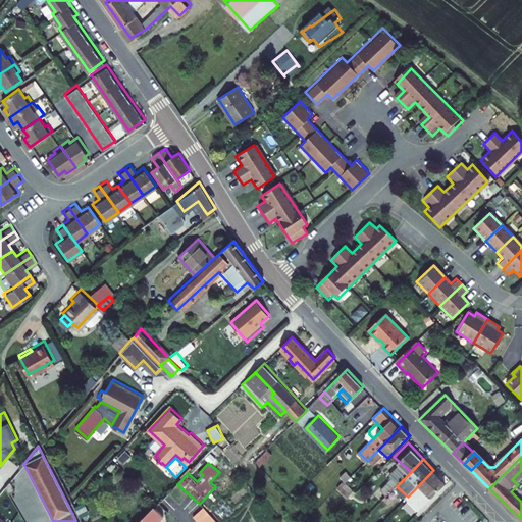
[(447,482),(433,470),(408,497),(420,510),(447,482)]
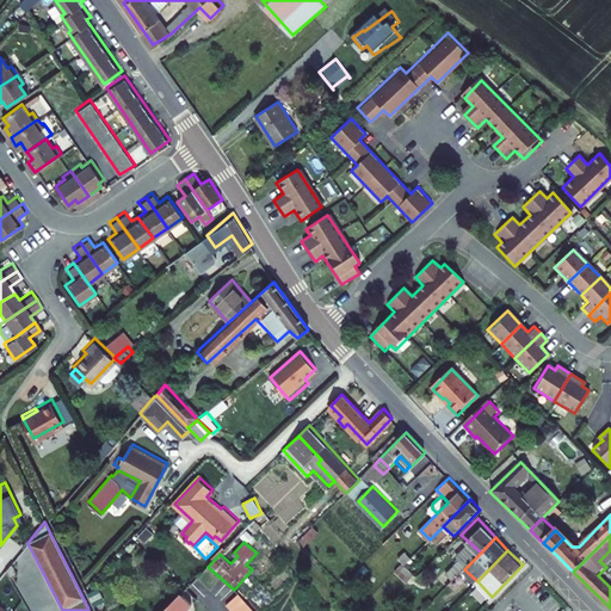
[(456,560),(464,569),(471,562),(462,553),(456,560)]
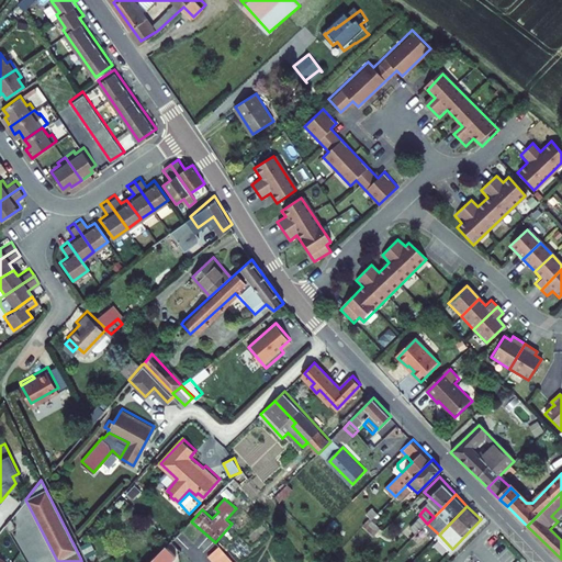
[(9,519),(4,525),(9,532),(14,529),(9,519)]
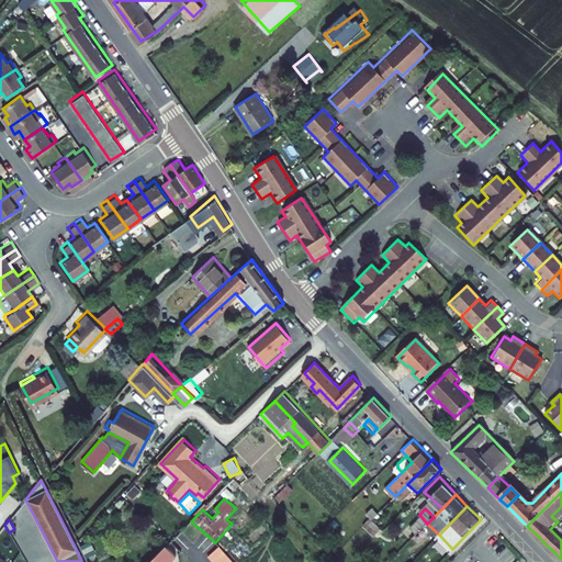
[(157,561),(172,561),(178,557),(177,554),(168,546),(155,560),(157,561)]
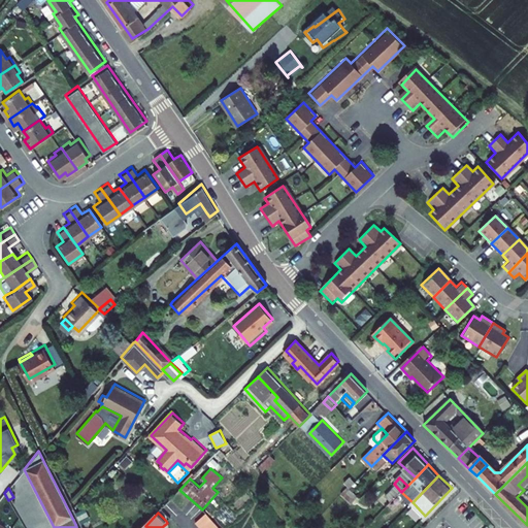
[(217,527),(205,515),(195,525),(198,527),(217,527)]
